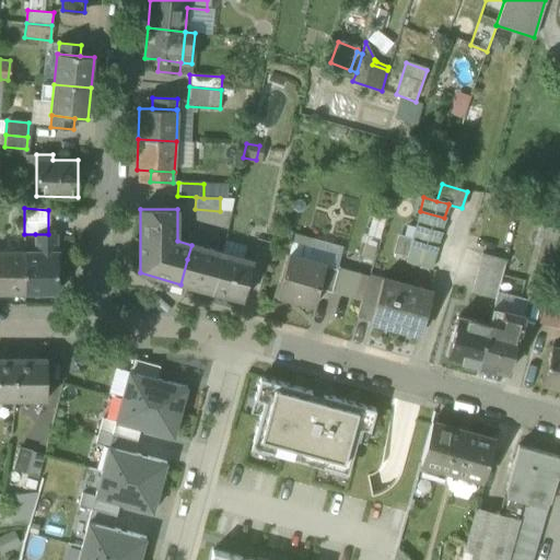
[(419,211),(412,236),(438,244),(445,218),(444,218),(420,211),(419,211)]
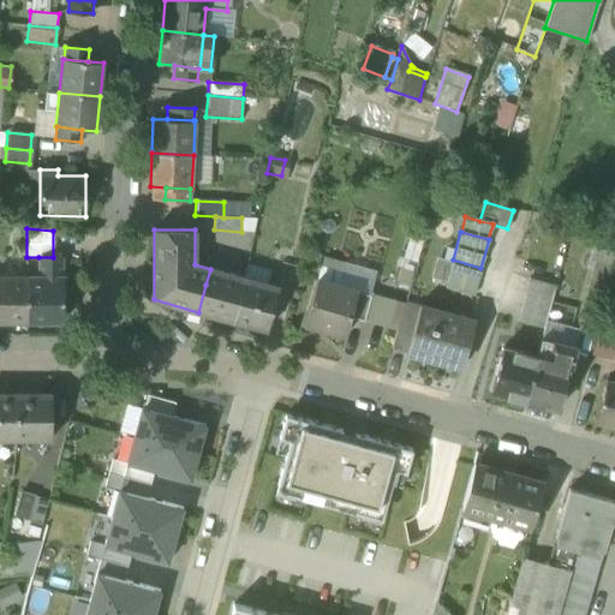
[(39,257),(39,276),(63,276),(63,257),(53,257),(39,257)]
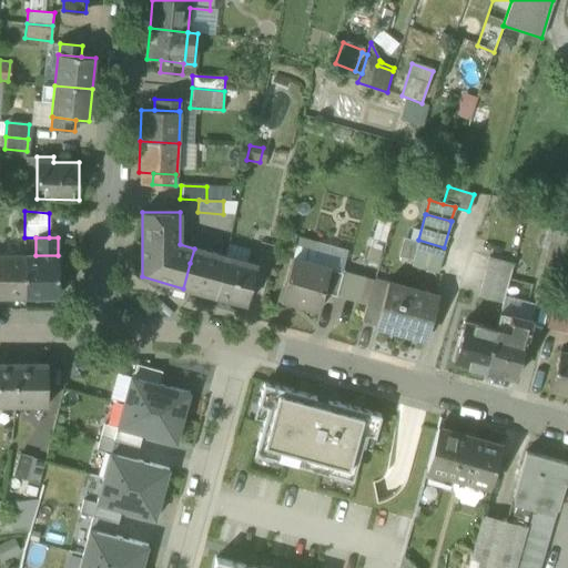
[(437,273),(444,247),(418,240),(411,265),(437,273)]
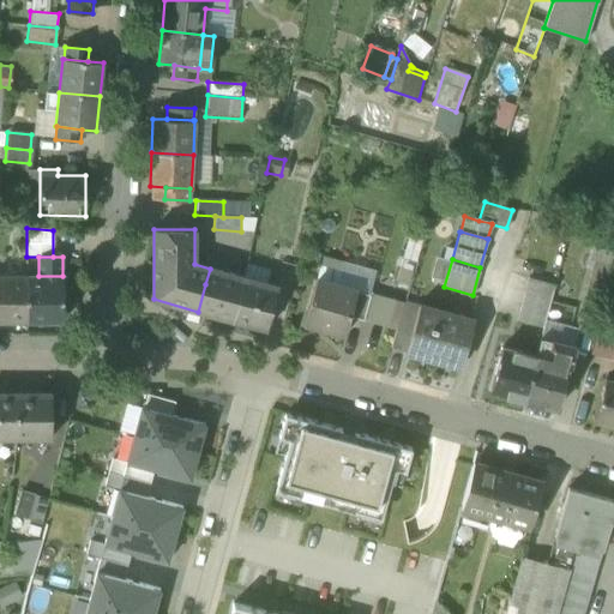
[(595,262),(593,271),(611,276),(613,266),(595,262)]
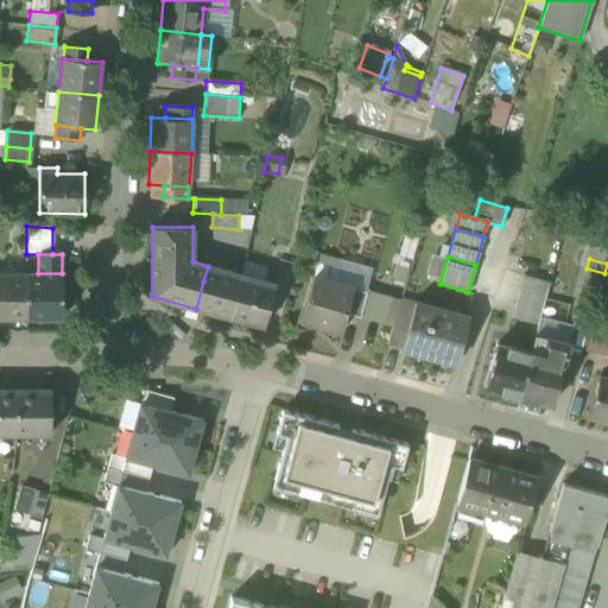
[(208,266),(203,282),(236,290),(240,274),(208,266)]
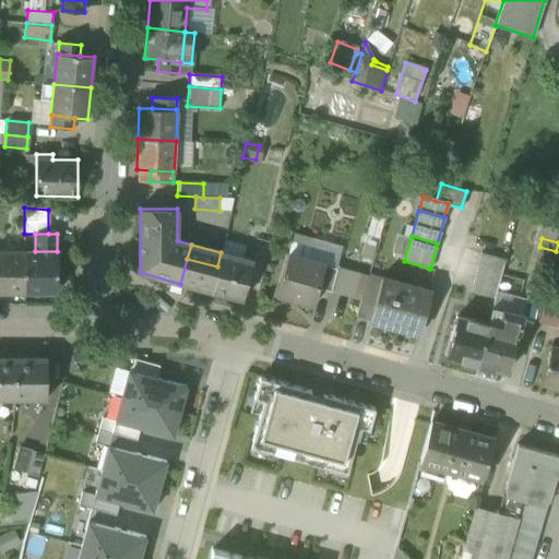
[(525,293),(543,297),(556,251),(539,247),(525,293)]
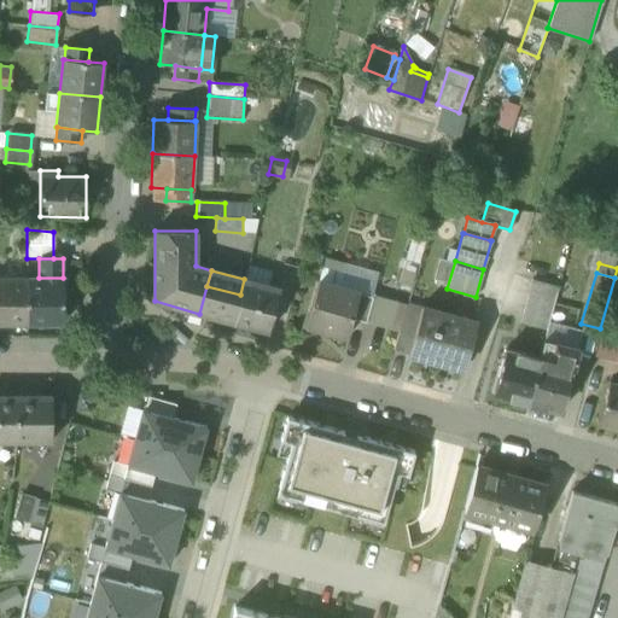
[(0,278),(0,324),(27,324),(27,278),(0,278)]
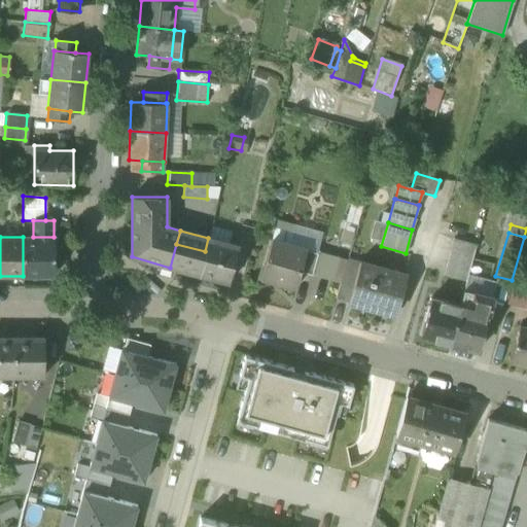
[(54,271),(54,237),(33,237),(23,237),(23,276),(54,276),(54,271)]
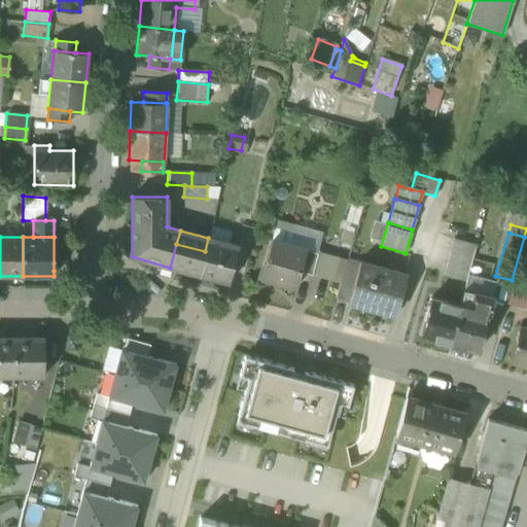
[(199,275),(229,283),(238,246),(208,238),(205,251),(199,275)]
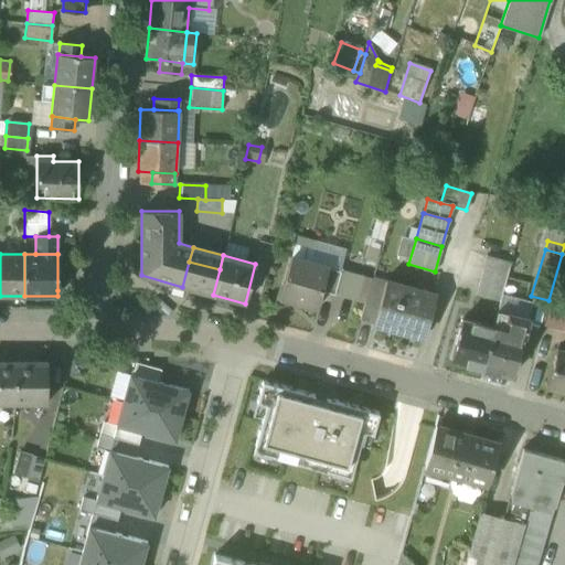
[(476,295),(500,301),(510,263),(487,256),(476,295)]
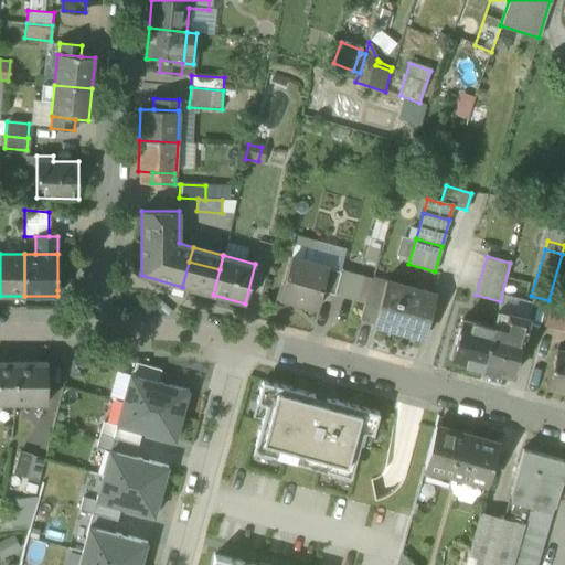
[(297,302),(317,309),(321,292),(328,267),(291,257),(284,285),(283,285),(279,298),(296,304),(297,302)]
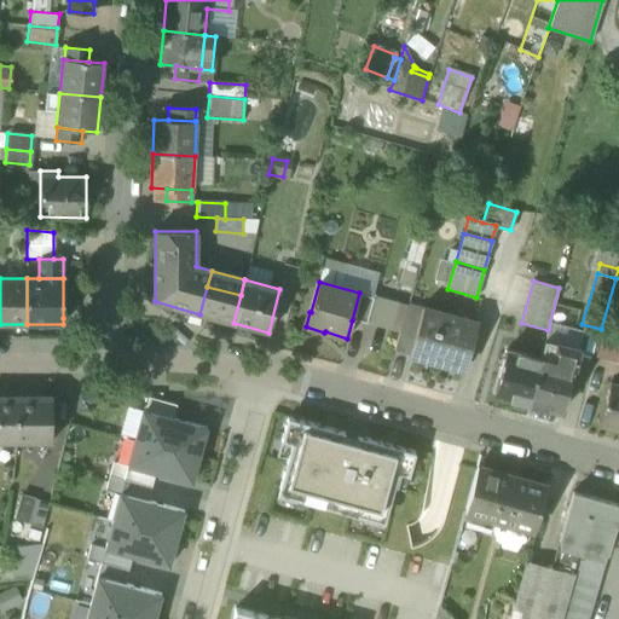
[(233,323),(241,295),(207,287),(200,314),(233,323)]
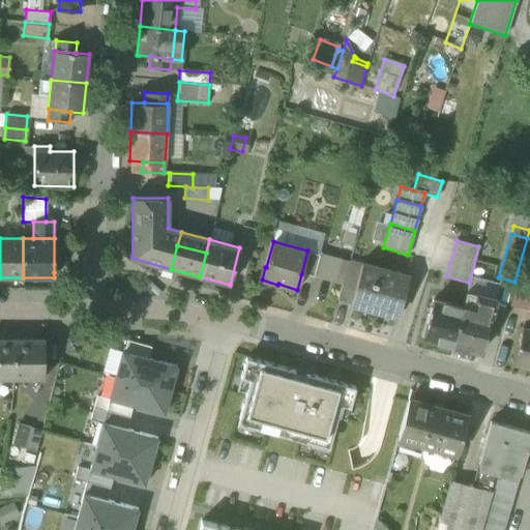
[(301,274),(314,277),(321,254),(307,251),(301,274)]
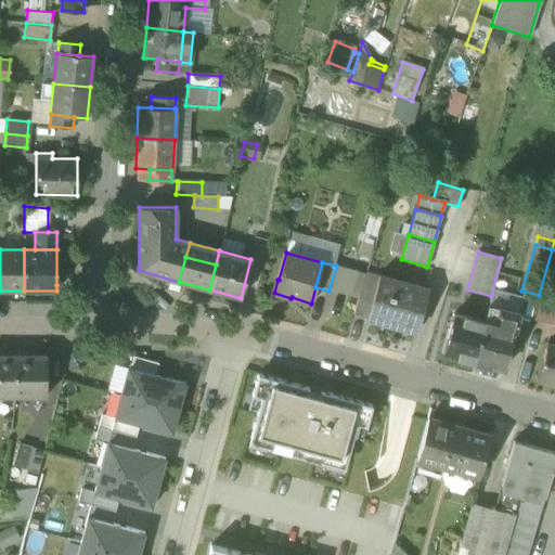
[(388,321),(416,330),(428,289),(378,275),(377,281),(366,319),(387,324),(388,321)]
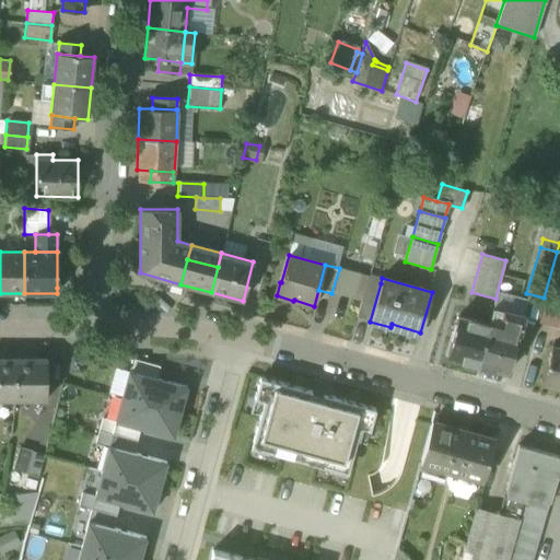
[(356,317),(370,322),(381,283),(368,280),(356,317)]
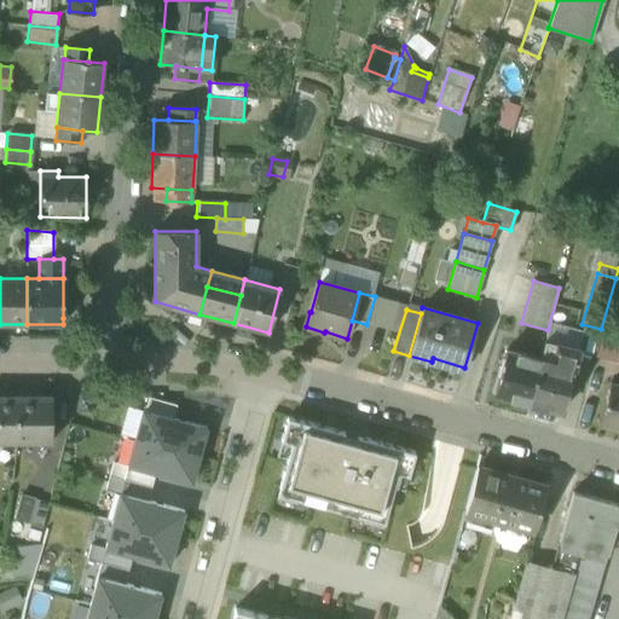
[(544,340),(539,359),(573,369),(578,350),(544,340)]
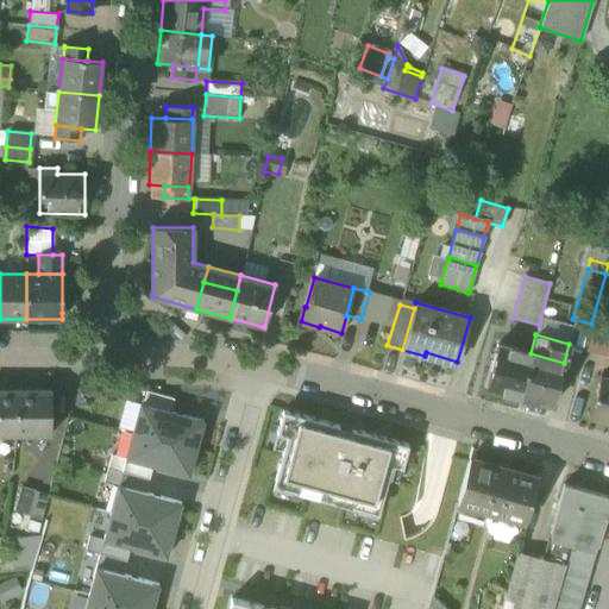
[(485,388),(519,396),(531,353),(497,344),(485,388)]
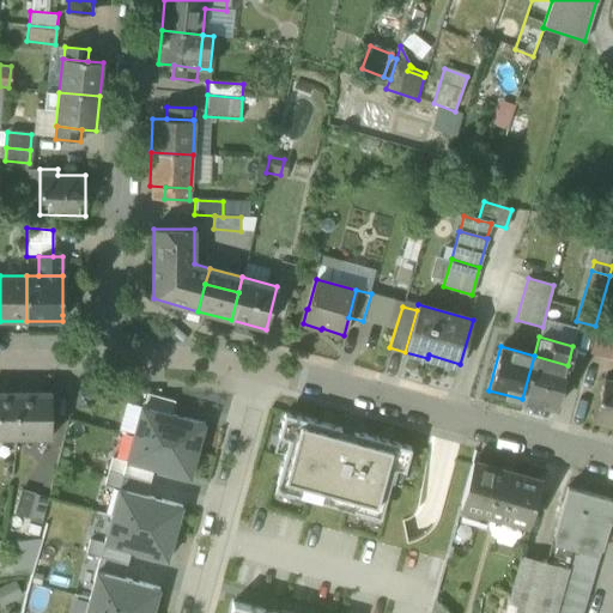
[(556,408),(568,365),(534,356),(522,399),(556,408)]
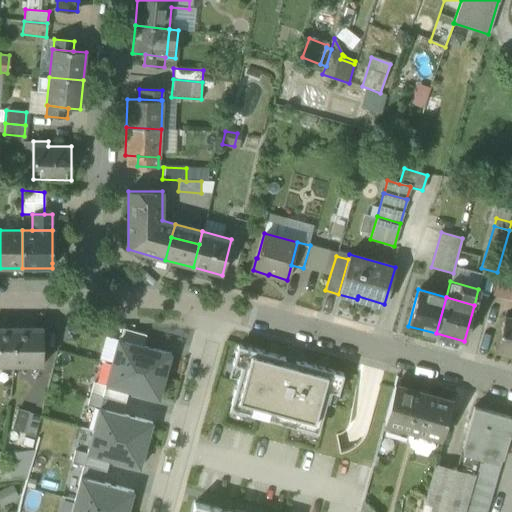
[(496,350),(511,354),(511,318),(505,317),(496,350)]
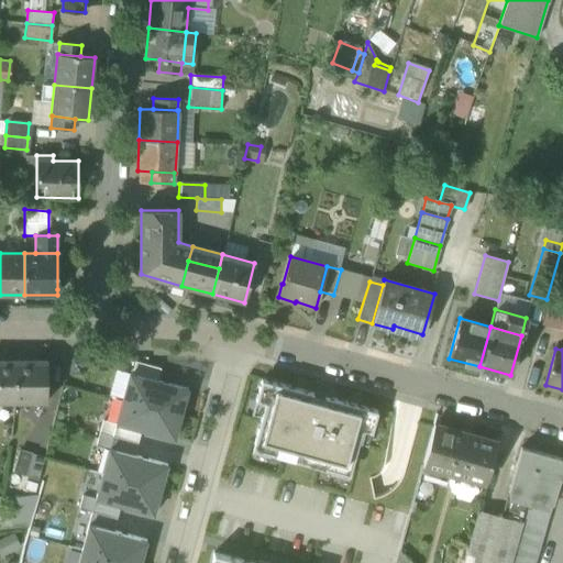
[(0,401),(15,401),(15,361),(0,361),(0,401)]
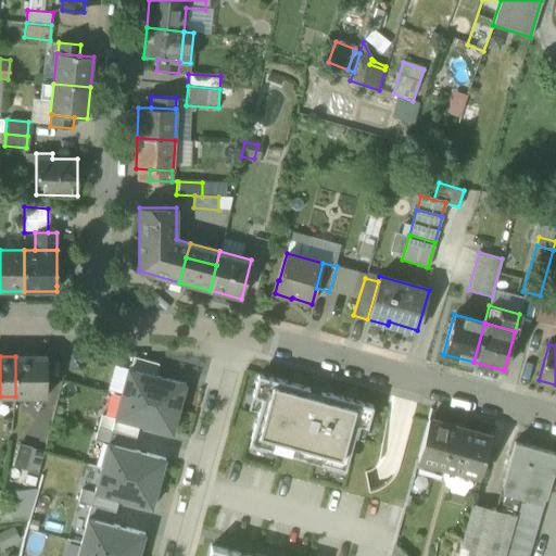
[(47,356),(15,356),(15,396),(47,397),(47,356)]
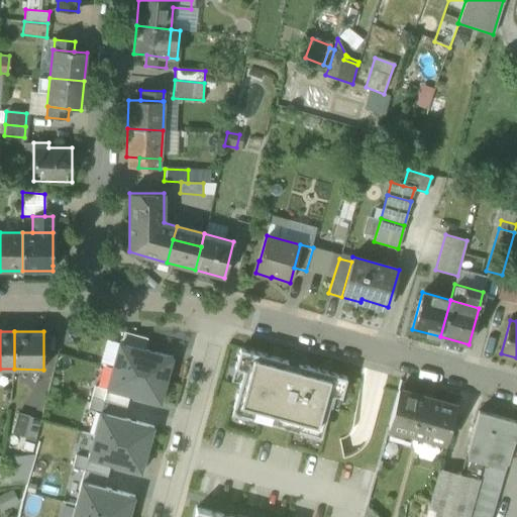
[(124,332),(121,343),(144,349),(147,338),(124,332)]
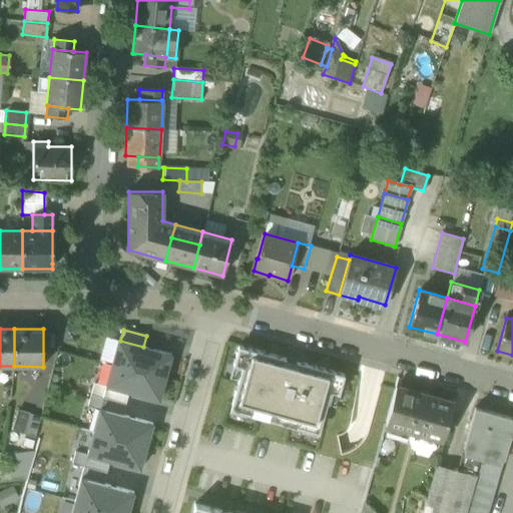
[(117,340),(111,363),(164,378),(171,355),(143,347),(120,341),(117,340)]
